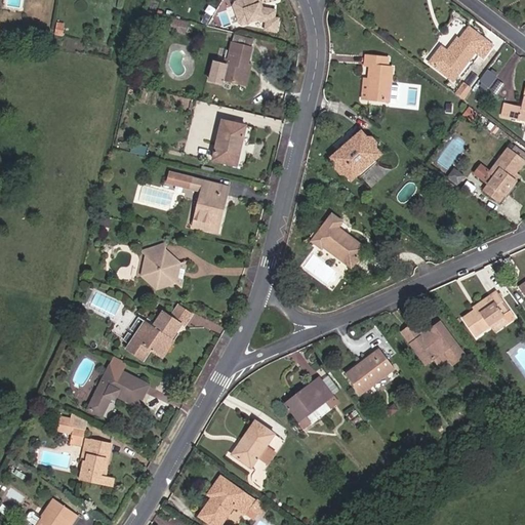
[(255,30),(280,32),(281,29),(276,7),(264,6),(263,1),(263,0),(237,0),(233,1),(237,24),(242,25),(254,22),(255,30)]
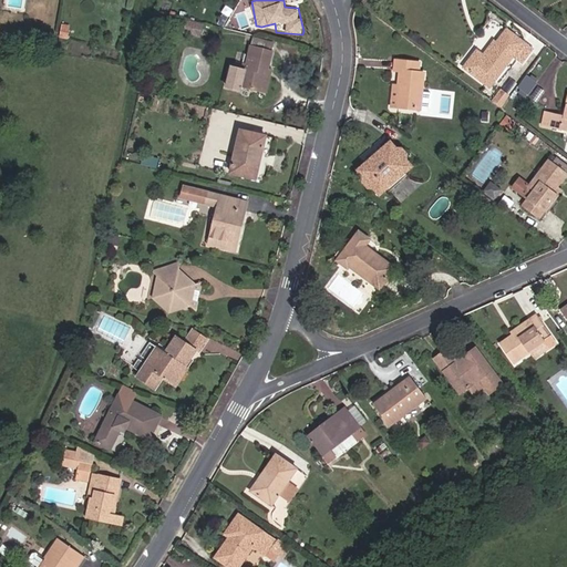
[(198,37),(202,24),(187,21),(184,33),(198,37)]
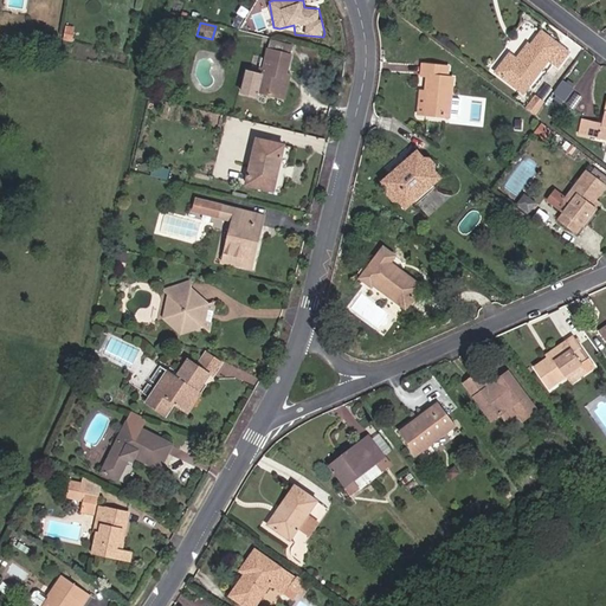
[(556,66),(567,53),(540,32),(530,46),(528,45),(516,60),(509,55),(496,71),(523,92),(548,60),(556,66)]
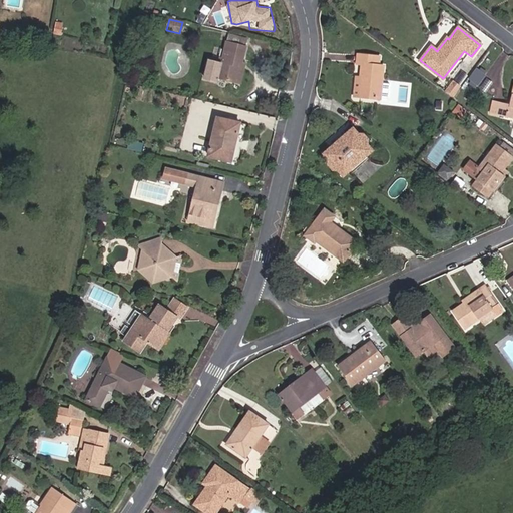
[(230,33),(229,39),(244,43),(246,37),(230,33)]
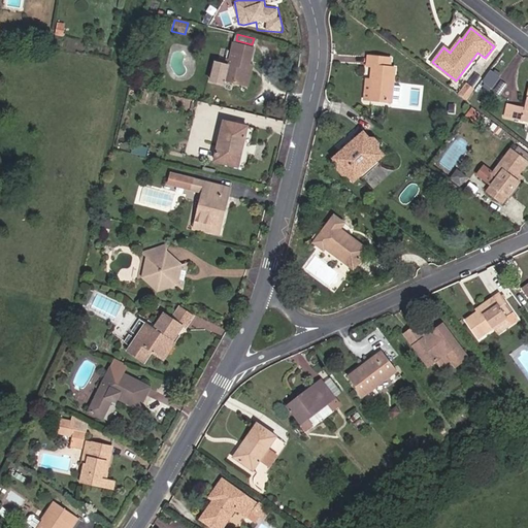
[(225,65),(220,64),(216,83),(223,85),(224,80),(243,86),(249,65),(253,48),(233,43),(229,60),(227,60),(225,65)]
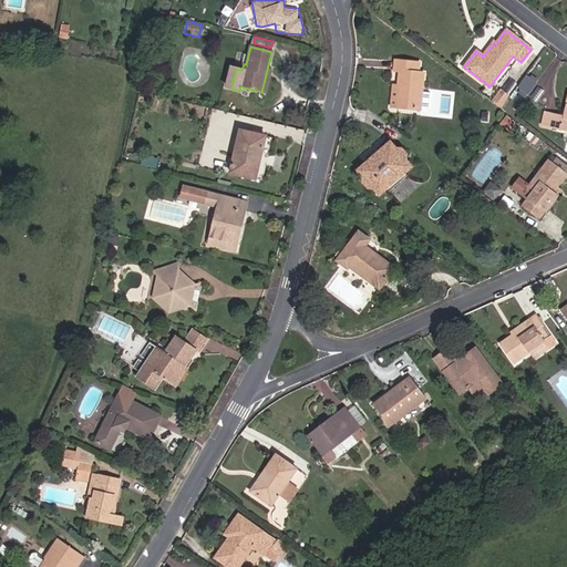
[(419,73),(419,63),(395,61),(394,71),(400,71),(397,109),(420,111),(423,74),(419,73)]
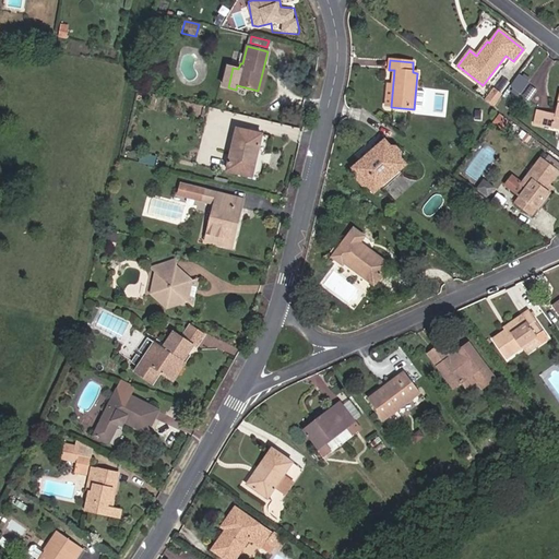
[(224,66),(219,85),(228,87),(233,68),(224,66)]
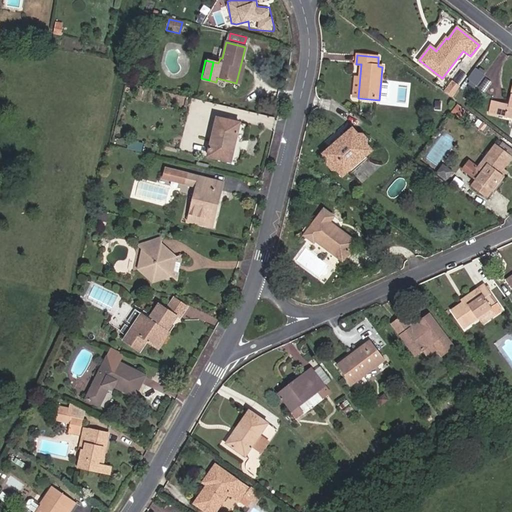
[(245,64),(241,63),(236,83),(240,84),(245,64)]
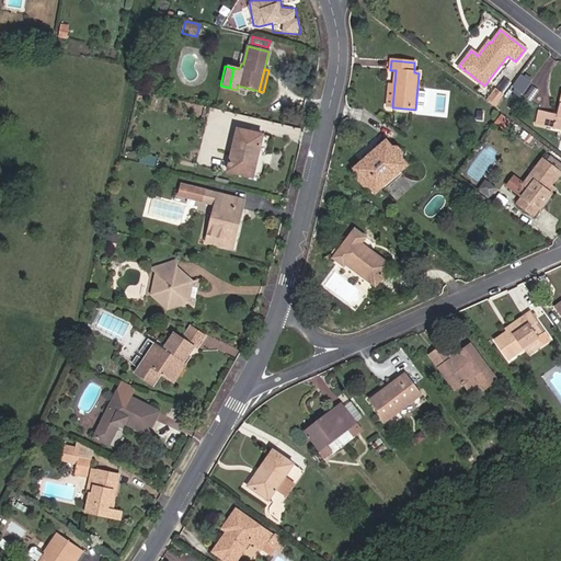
[(523,95),(533,79),(522,72),(512,89),(523,95)]
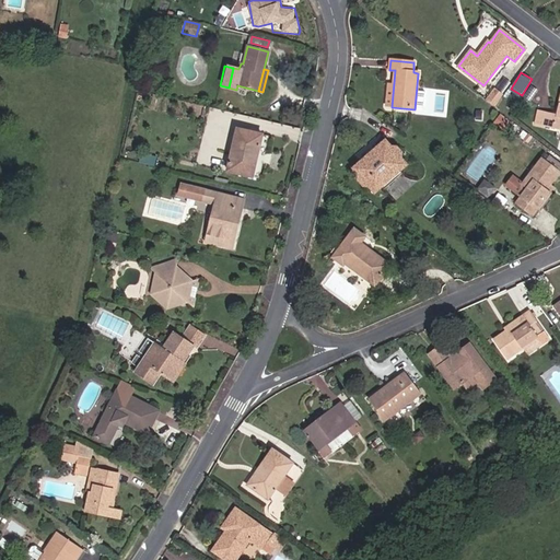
[(486,98),(493,104),(501,94),(493,88),(486,98)]
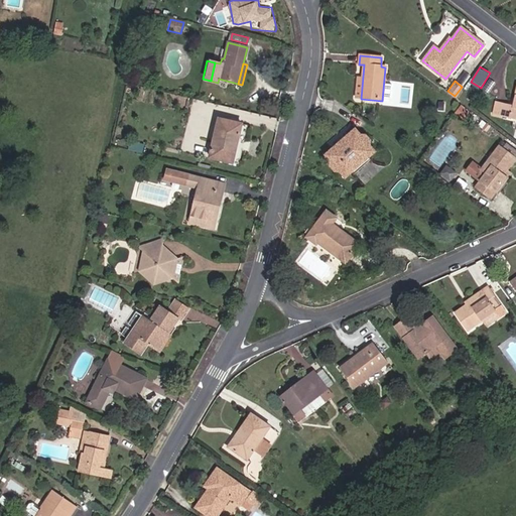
[(515,119),(515,92),(513,106),(498,102),(496,115),(515,119)]
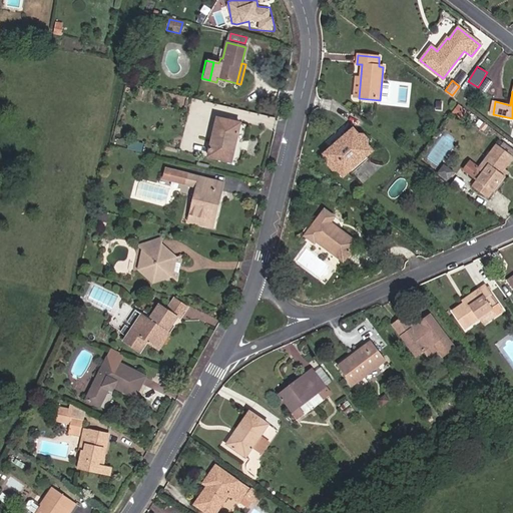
[(464,121),(469,114),(459,107),(454,114),(464,121)]
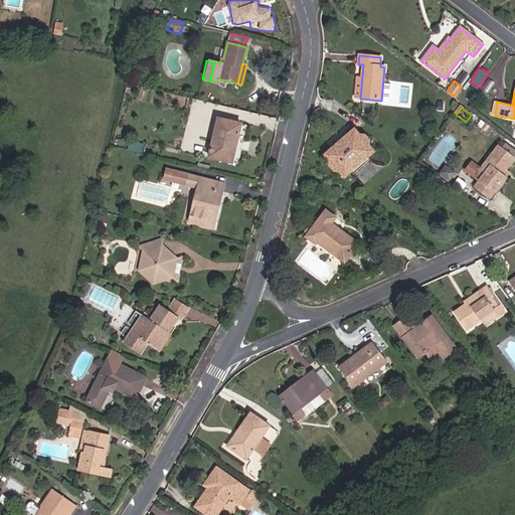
[(231,163),(237,164),(246,126),(240,125),(218,119),(209,157),(231,163)]
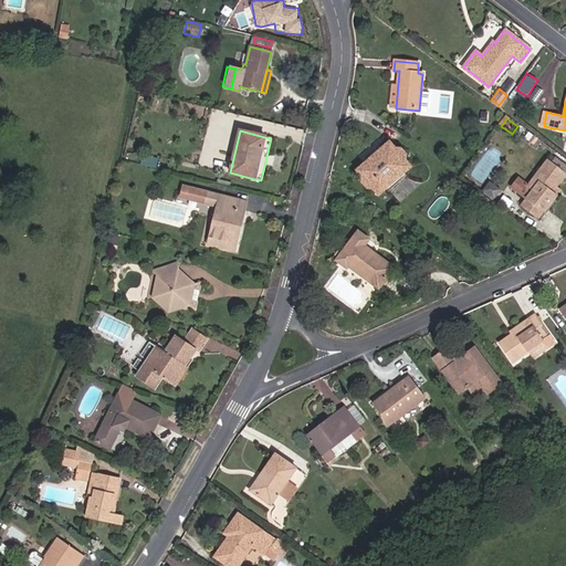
[(395,148),(389,143),(357,170),(363,177),(363,184),(366,188),(373,188),(378,195),(411,167),(405,160),(406,154),(401,149),(395,148)]
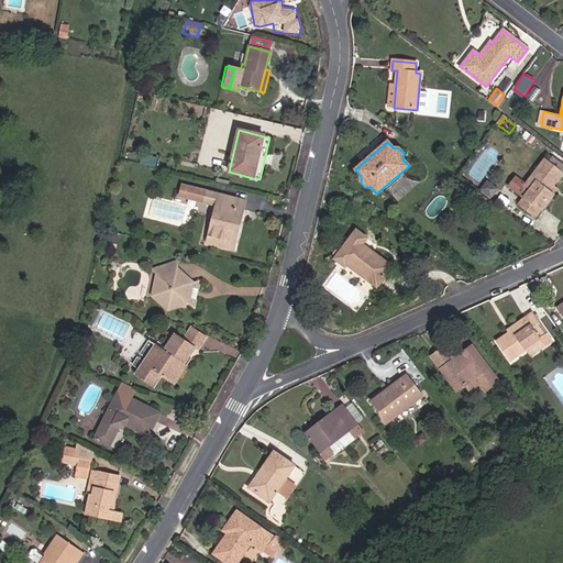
[(552,186),(562,173),(545,159),(526,185),(516,177),(508,187),(523,199),(520,203),(536,216),(551,197),(547,194),(552,186)]
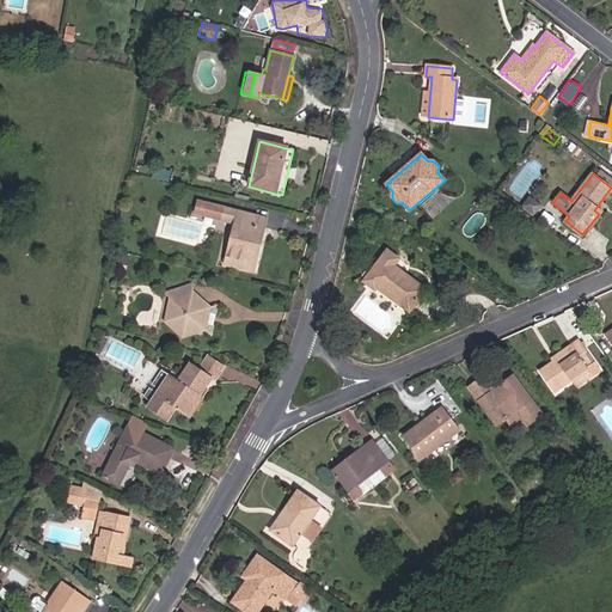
[(244,222),(246,213),(196,202),(194,213),(234,222),(225,264),(249,270),(256,239),(259,239),(263,227),(244,222)]
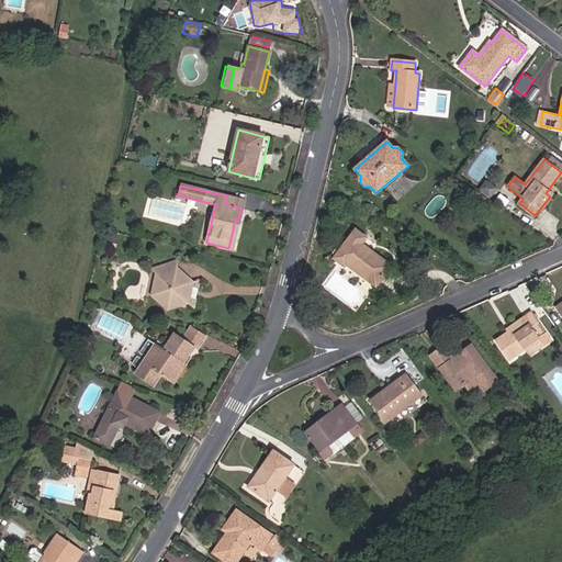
[(550,197),(555,189),(551,186),(546,193),(550,197)]
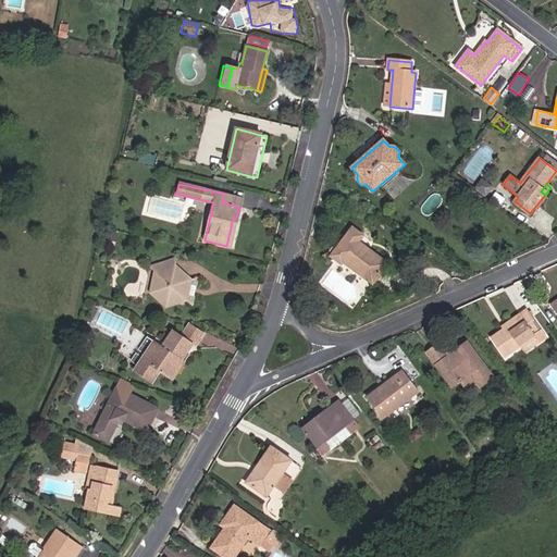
[(239,207),(242,198),(224,194),(222,202),(239,207)]
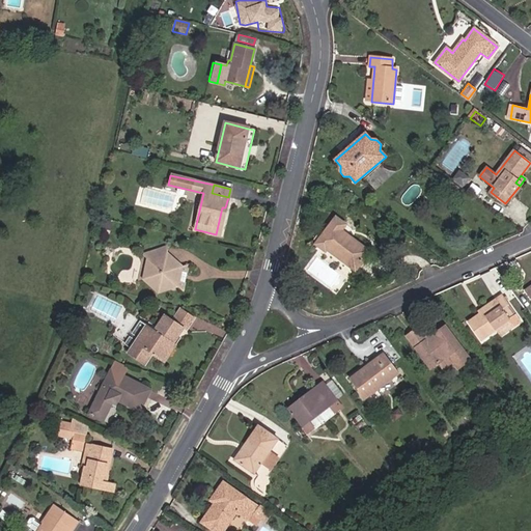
[(216,234),(219,235),(225,207),(222,207),(216,234)]
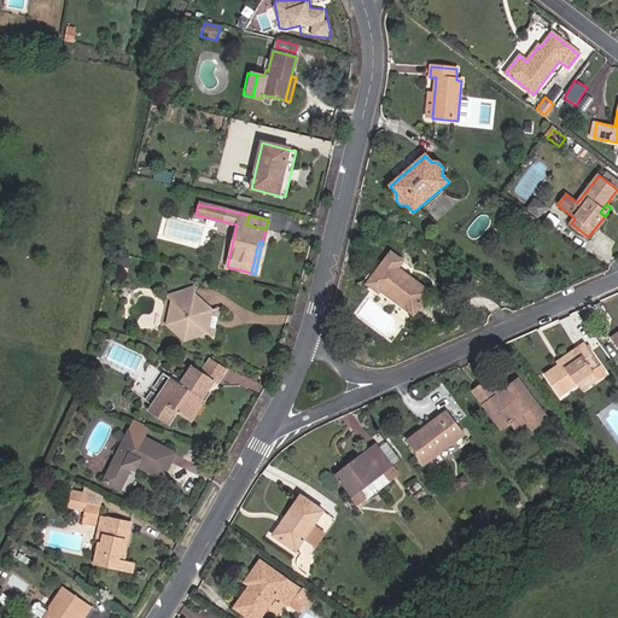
[(397,268),(402,262),(391,254),(367,284),(378,293),(380,291),(413,315),(430,293),(397,268)]
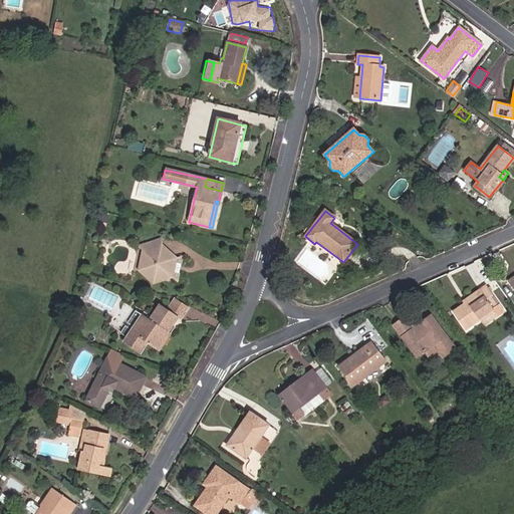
[(106,223),(107,215),(96,213),(94,220),(106,223)]
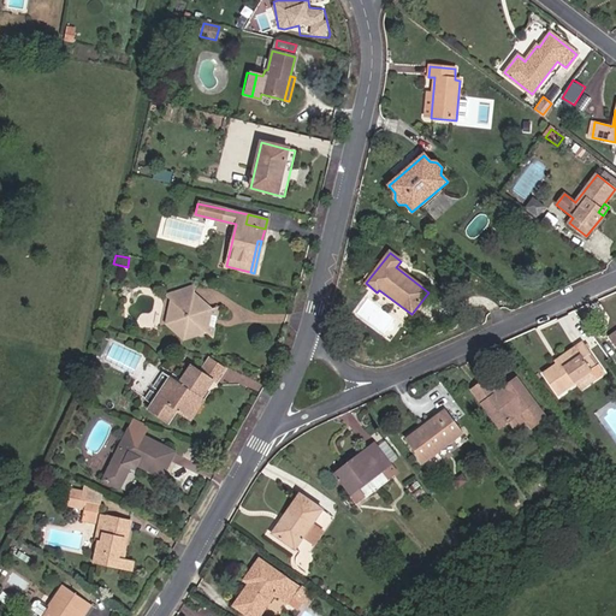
[(194,285),(166,295),(172,300),(193,294),(194,285)]
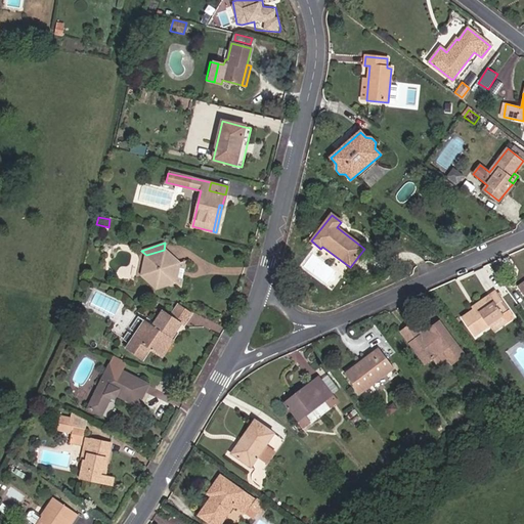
[(180,263),(164,250),(146,255),(142,276),(156,289),(176,281),(180,285),(181,280),(184,268),(185,262),(180,263)]
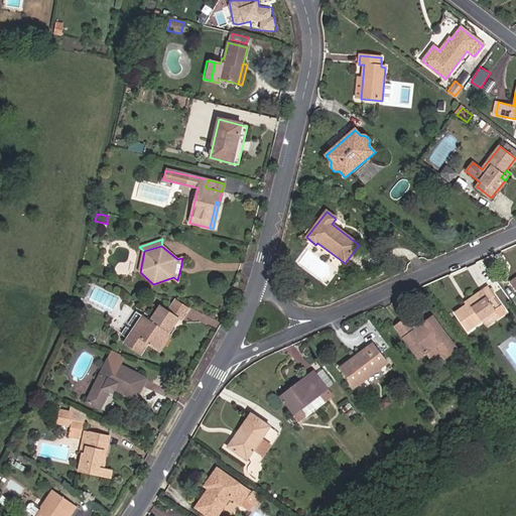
[(455,313),(468,332),(482,320),(481,319),(495,309),(502,305),(488,286),(465,303),(466,305),(455,313)]
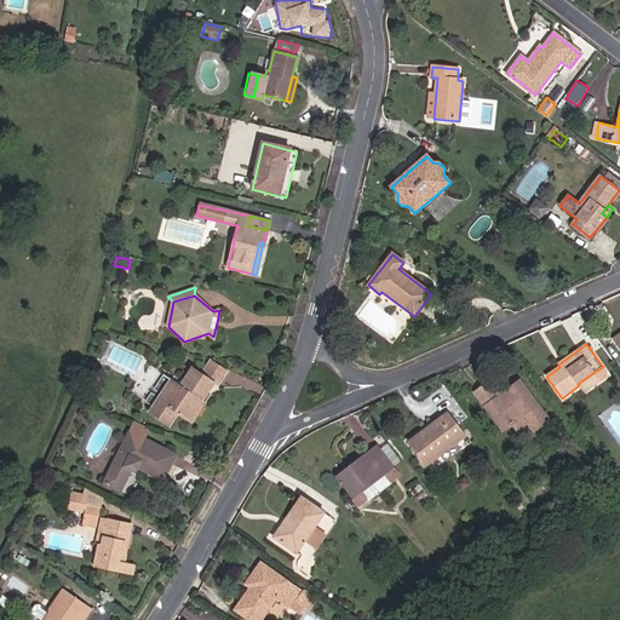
[(227,371),(211,360),(201,374),(214,383),(218,385),(227,371)]
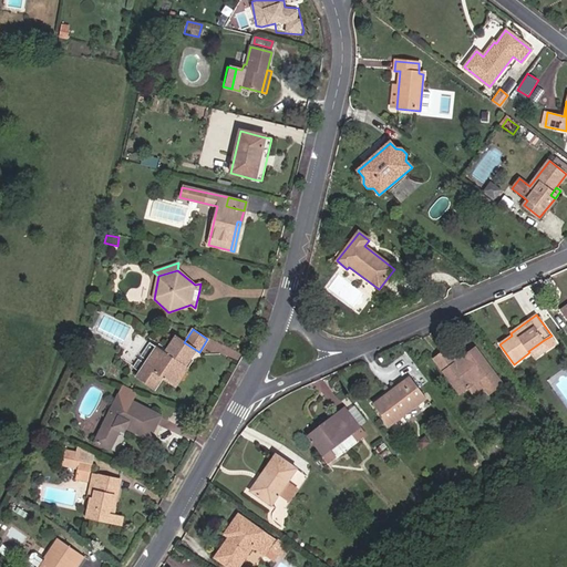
[(176,337),(165,352),(156,348),(148,359),(146,363),(144,364),(141,371),(137,375),(155,388),(163,377),(169,381),(181,363),(185,367),(196,350),(184,342),(176,337)]
